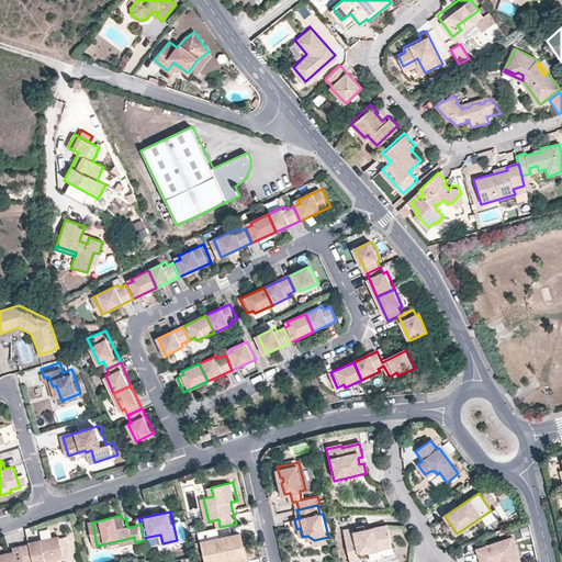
[(351,527),(341,529),(348,561),(358,560),(357,553),(377,549),(375,543),(389,540),(385,524),(352,531),(351,527)]
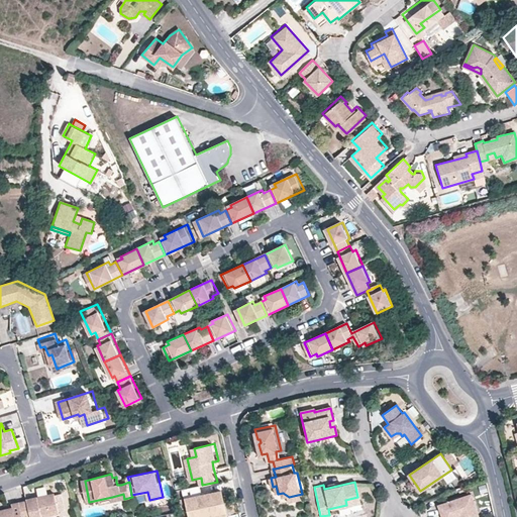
[(194,516),(225,516),(229,516),(224,492),(190,499),(194,516)]
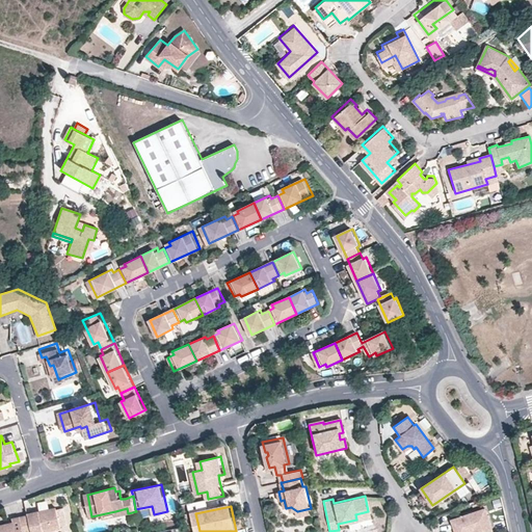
[(29,514),(22,516),(25,531),(52,531),(63,529),(58,508),(41,513),(42,515),(37,516),(35,514),(29,516),(29,514)]
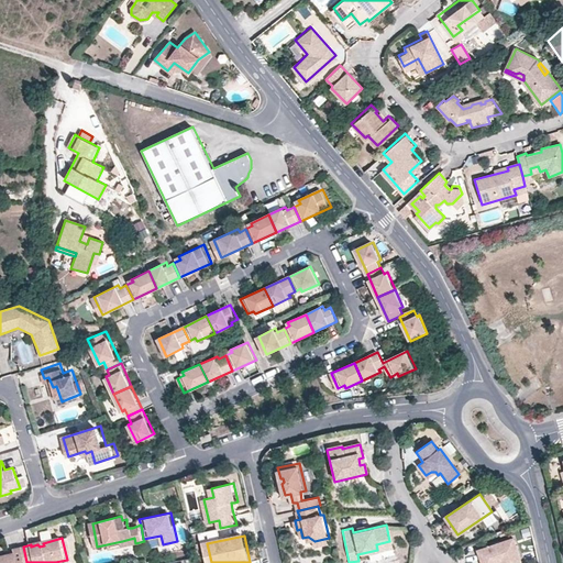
[(519,562),(511,539),(476,551),(479,562),(519,562)]
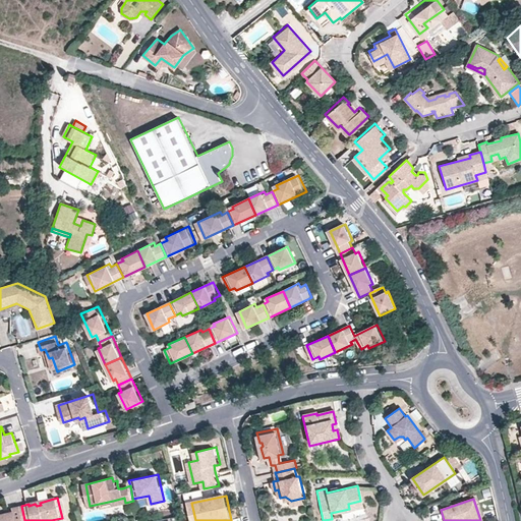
[(24,520),(21,506),(13,508),(13,512),(5,514),(6,517),(1,517),(1,515),(0,514),(0,520),(24,520)]
